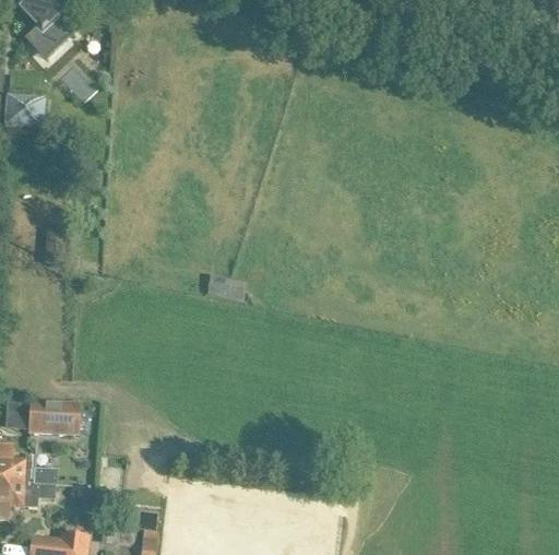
[(20,0),(16,3),(38,25),(25,37),(25,38),(30,39),(47,58),(72,34),(74,34),(75,34),(60,18),(59,19),(57,16),(70,3),(67,0),(20,0)]
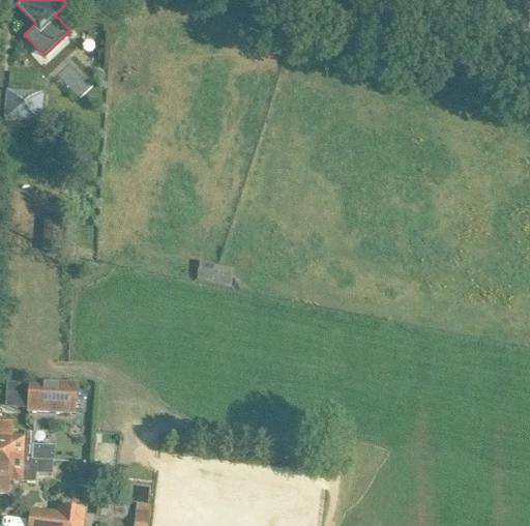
[(53,64),(76,40),(71,35),(48,60),(53,64)]
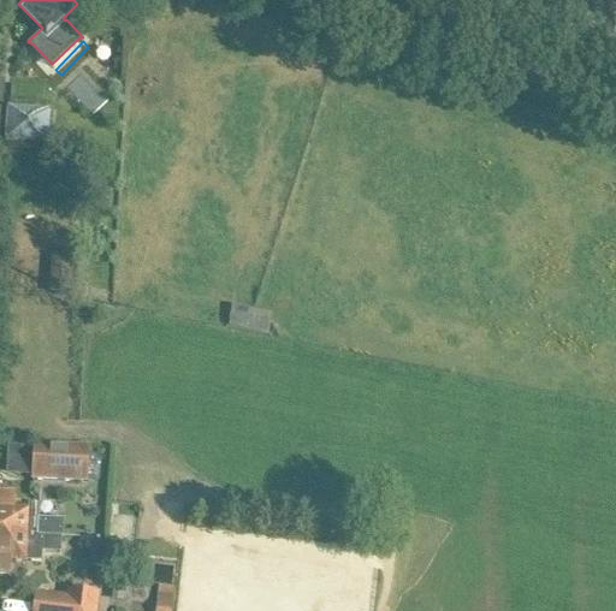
[(90,48),(61,77),(94,108),(108,93),(100,84),(114,71),(90,48)]
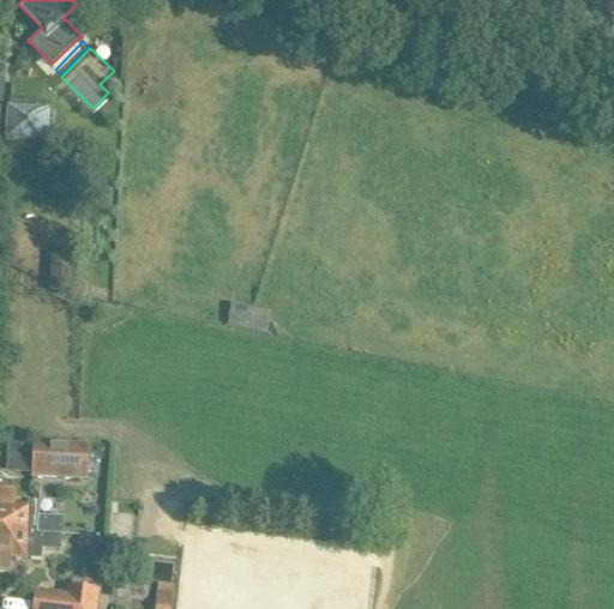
[(5,136),(5,137),(7,137),(47,140),(49,140),(49,139),(48,138),(50,110),(52,108),(49,108),(10,106),(10,104),(7,104),(5,136)]
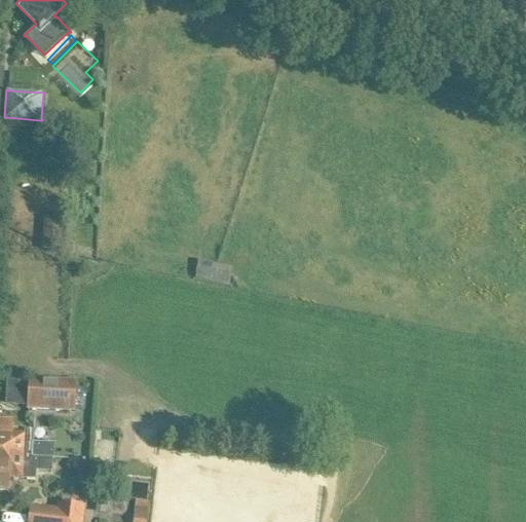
[(203,257),(201,274),(234,278),(236,261),(203,257)]
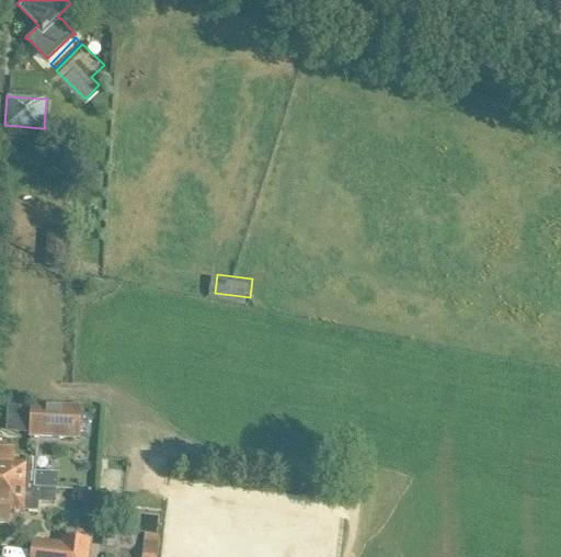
[(79,435),(81,404),(31,401),(30,432),(79,435)]
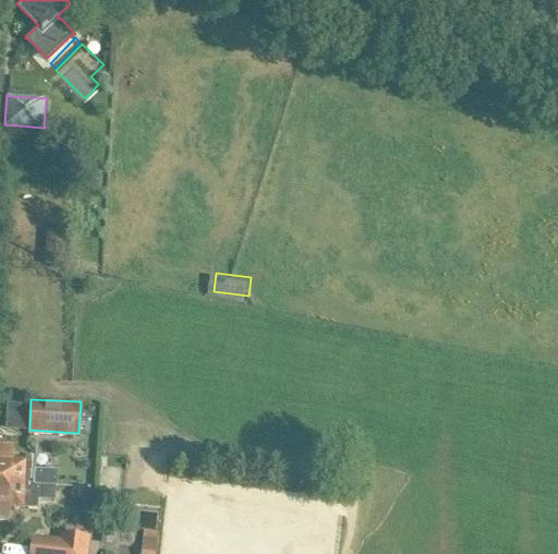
[(34,457),(11,456),(12,443),(0,442),(0,479),(38,481),(56,482),(57,468),(34,467),(34,457)]
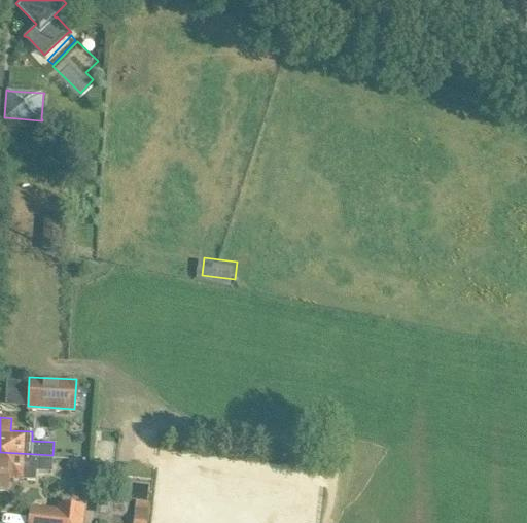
[(35,477),(36,454),(0,452),(0,486),(8,487),(9,476),(35,477)]
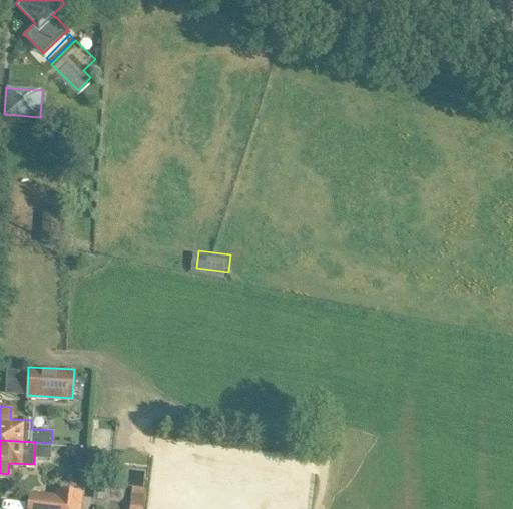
[(79,508),(82,491),(57,488),(56,494),(31,491),(28,508),(79,508)]
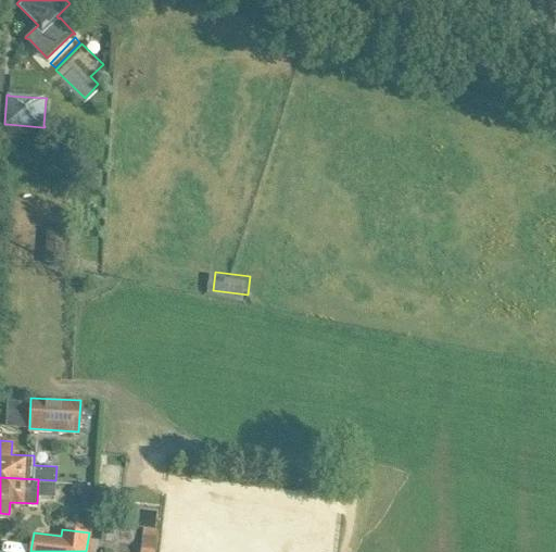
[(154,551),(156,543),(141,541),(140,551),(154,551)]
